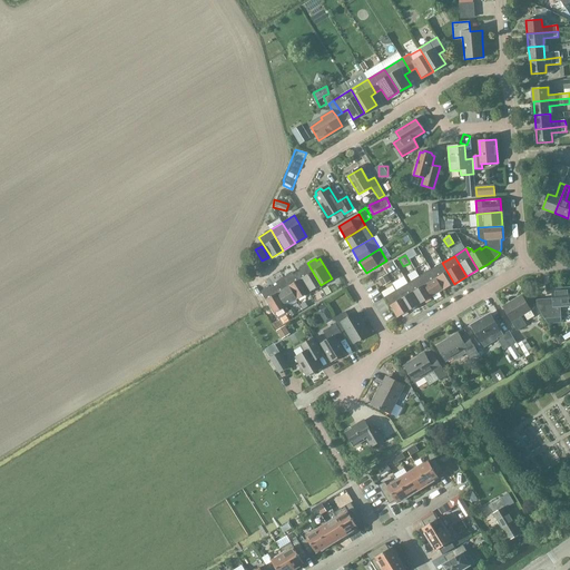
[(397,268),(393,261),(383,267),(387,275),(397,268)]
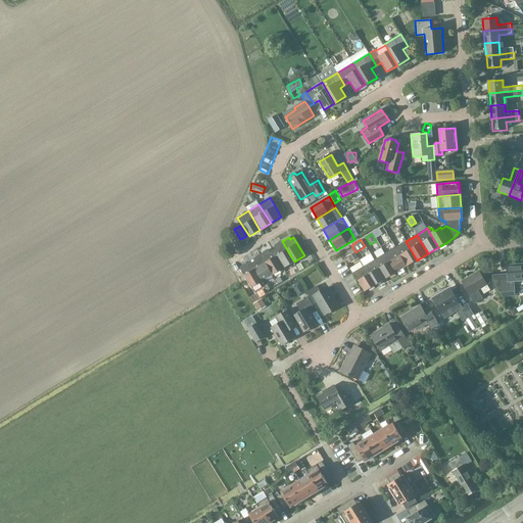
[(283,269),(294,262),(282,241),(274,246),(275,248),(273,250),(283,269)]
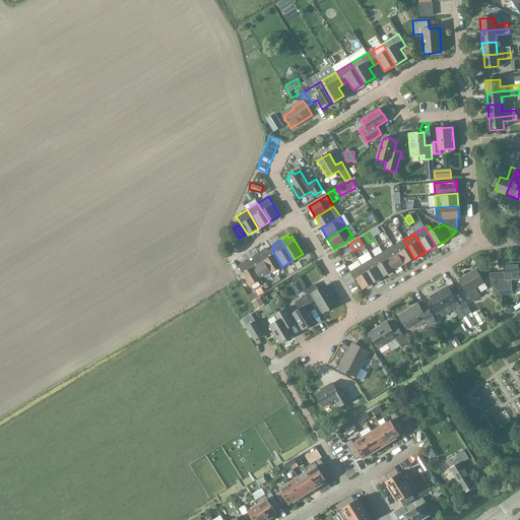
[(404,265),(414,259),(403,240),(393,246),(404,265)]
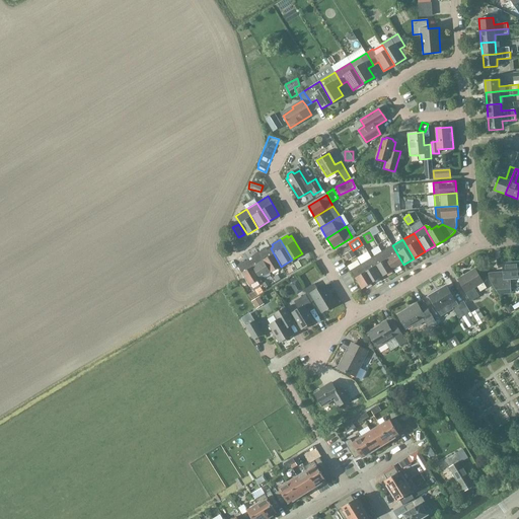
[(393,271),(403,265),(392,245),(382,251),(393,271)]
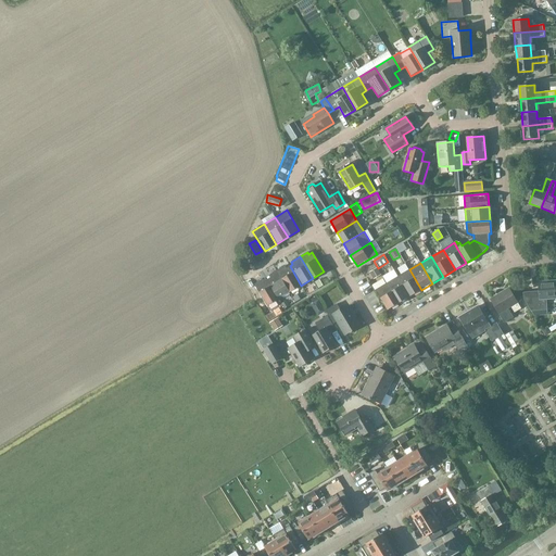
[(301,286),(290,266),(287,267),(285,265),(277,270),(290,292),(301,286)]
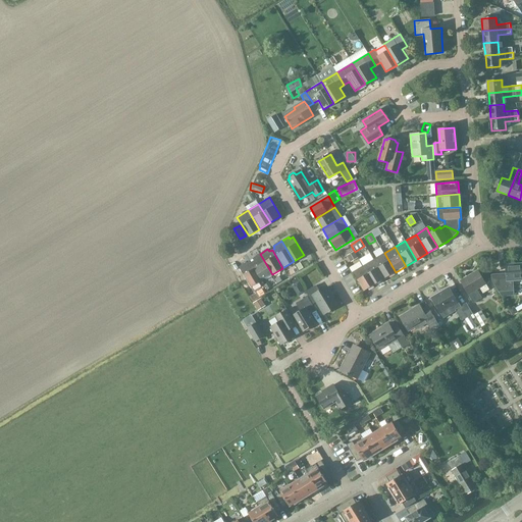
[(347,256),(351,262),(358,258),(354,252),(347,256)]
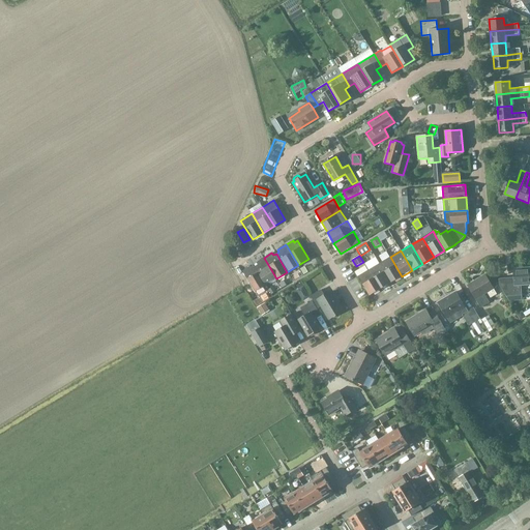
[(390,283),(402,276),(390,257),(379,264),(390,283)]
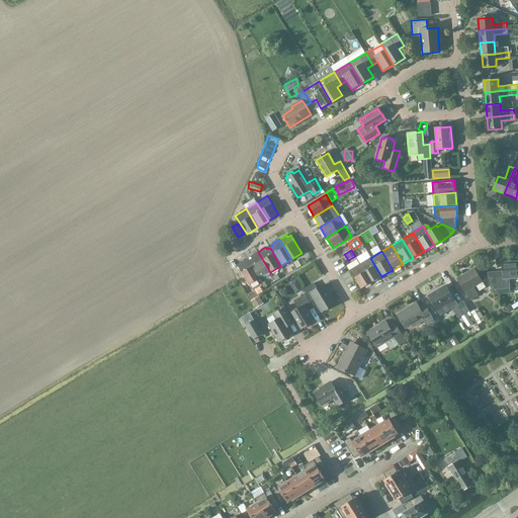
[(260,278),(270,272),(258,252),(251,256),(252,258),(249,260),(260,278)]
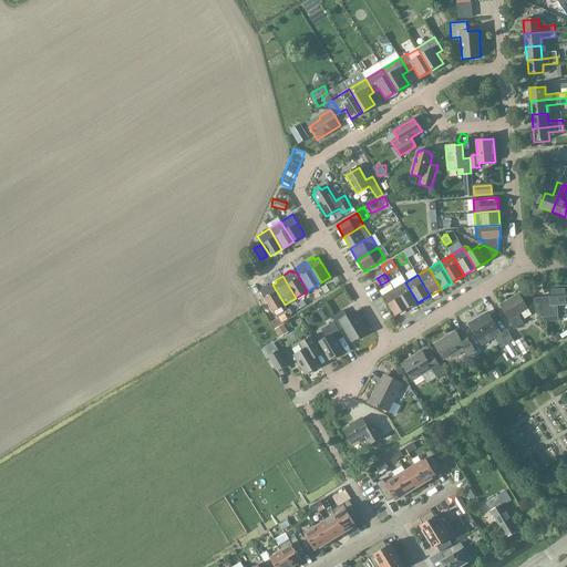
[(389,282),(378,289),(380,294),(392,287),(389,282)]
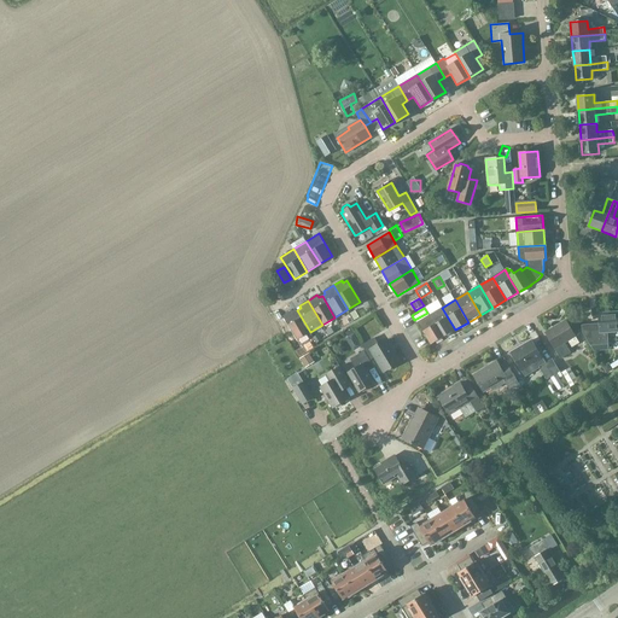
[(443,337),(455,330),(442,308),(430,315),(443,337)]
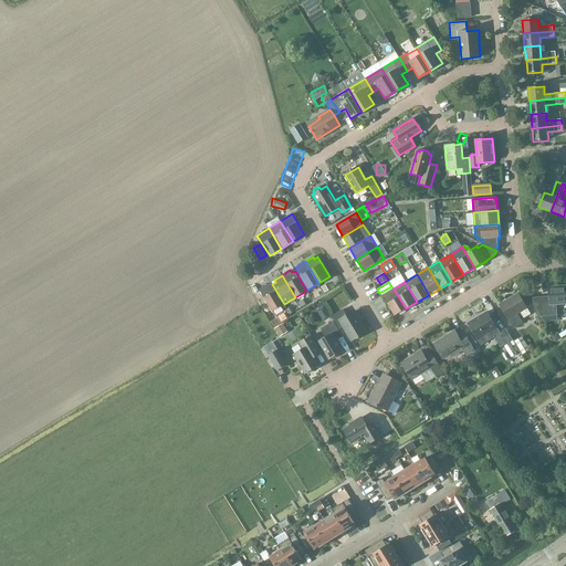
[(284,304),(272,284),(269,286),(268,284),(259,289),(272,311),(284,304)]
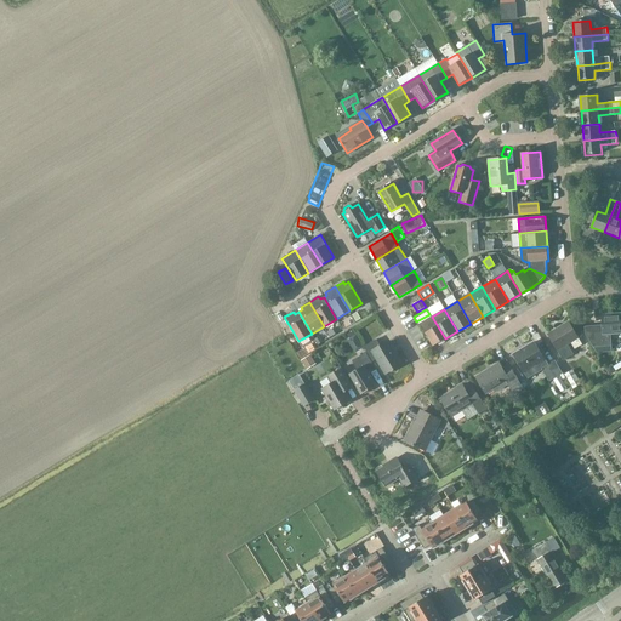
[(620,313),(602,315),(602,325),(585,326),(585,334),(593,347),(611,346),(610,335),(620,332),(620,313)]
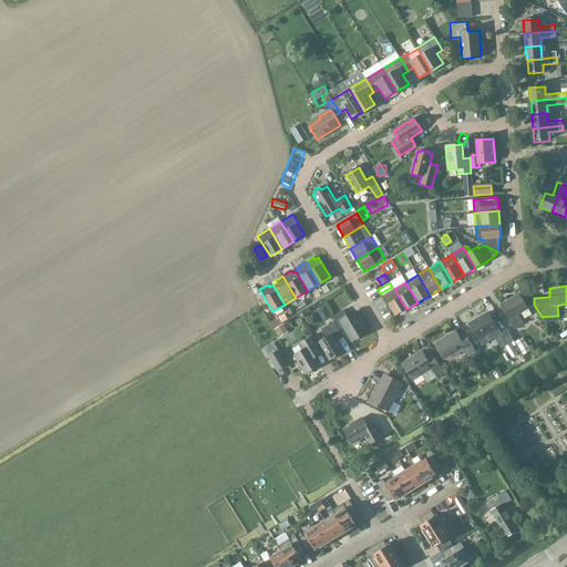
[(375,308),(383,305),(374,288),(367,292),(375,308)]
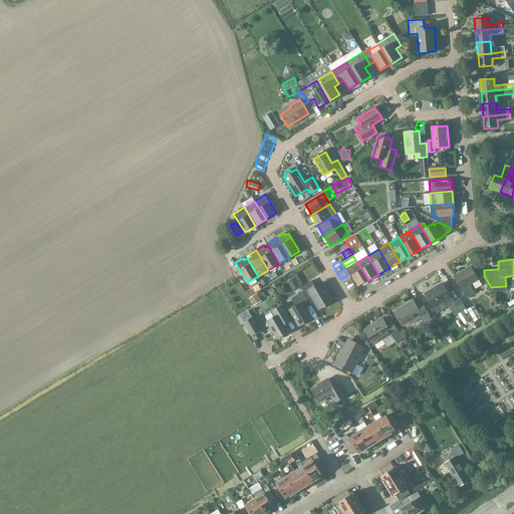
[(358,287),(368,280),(357,262),(346,268),(358,287)]
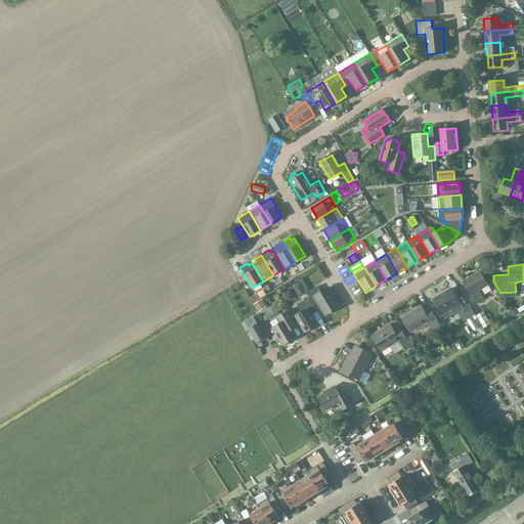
[(480,271),(463,281),(471,296),(476,304),(483,299),(479,291),(482,290),(485,295),(491,291),(488,286),(480,271)]
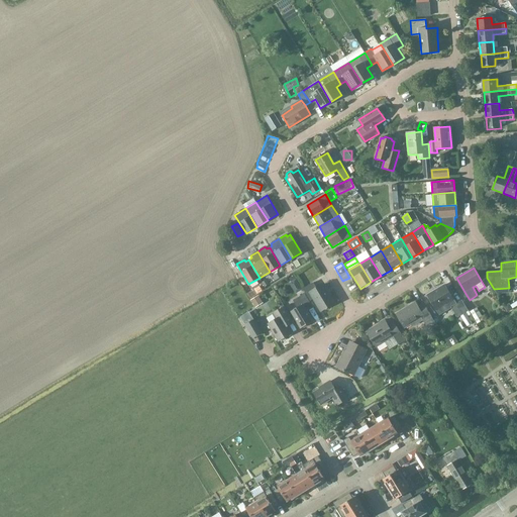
[(295,292),(301,289),(293,276),(288,278),(295,292)]
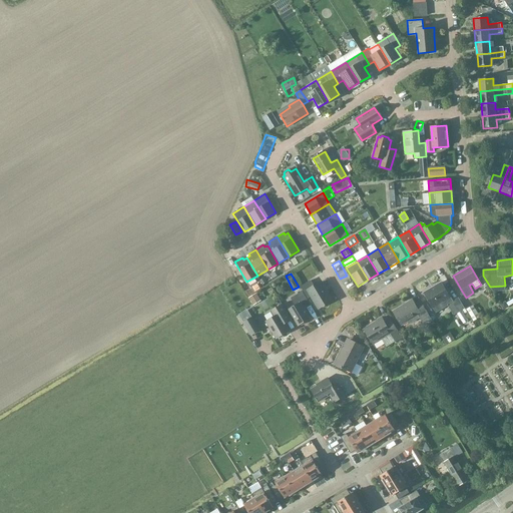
[(301,287),(308,299),(312,297),(319,309),(331,301),(327,294),(328,293),(322,283),(314,287),(310,281),(301,287)]
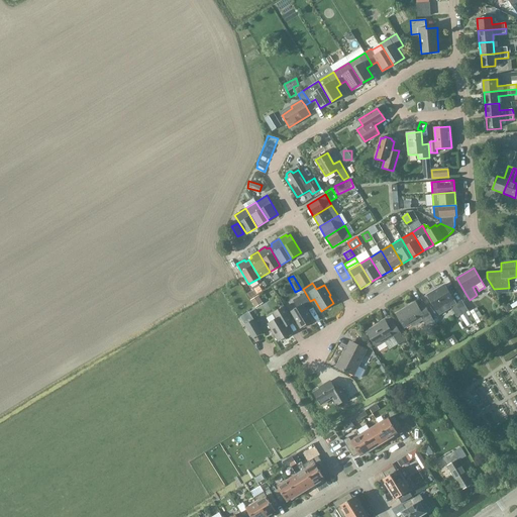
[(444,285),(427,295),(439,315),(451,308),(457,317),(468,311),(469,311),(462,300),(456,304),(454,300),(453,300),(444,285)]
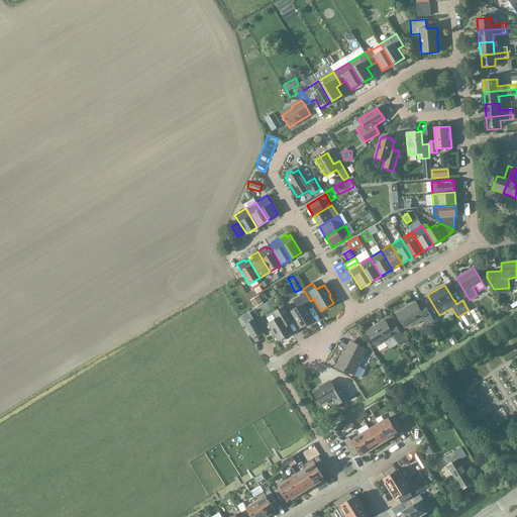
[(245,290),(247,297),(256,294),(254,287),(245,290)]
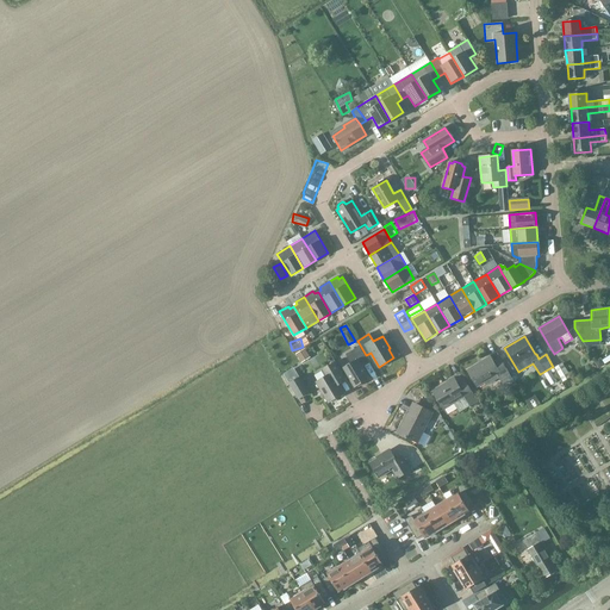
[(352,363),(343,368),(355,387),(356,386),(359,387),(362,385),(363,383),(369,379),(360,363),(367,359),(360,347),(346,355),(352,363)]
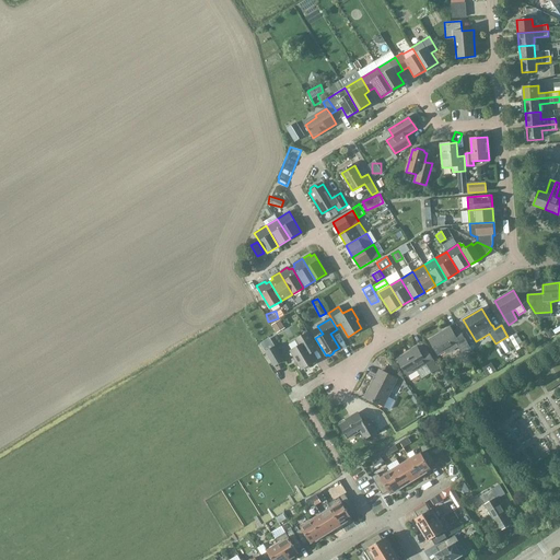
[(450,328),(429,340),(439,356),(445,351),(446,353),(458,347),(464,357),(473,350),(459,328),(453,333),(450,328)]
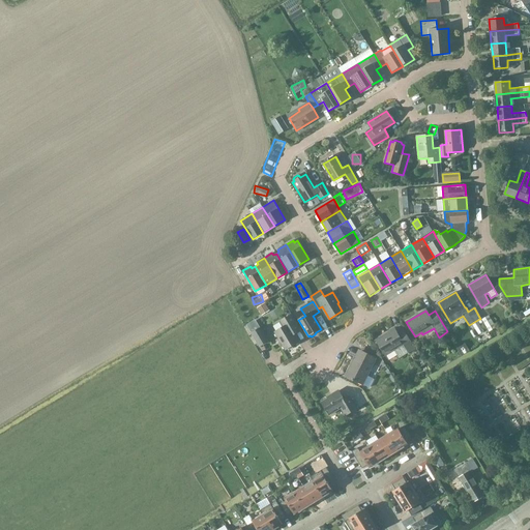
[(283,328),(274,332),(286,350),(299,342),(292,331),(298,327),(291,315),(280,322),(283,328)]
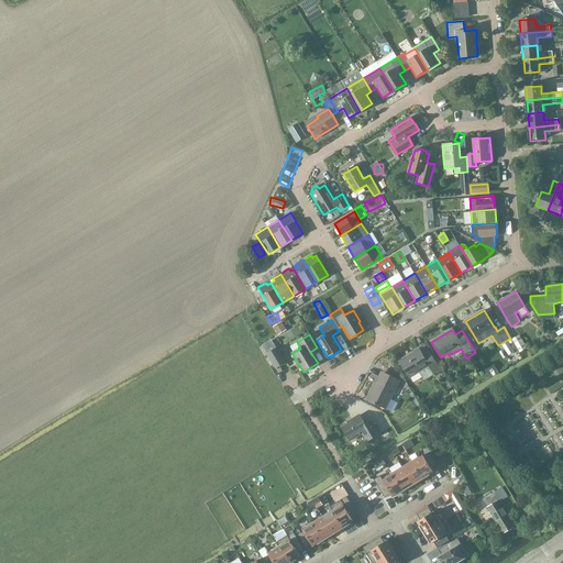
[(511,340),(519,353),(527,349),(519,335),(511,340)]
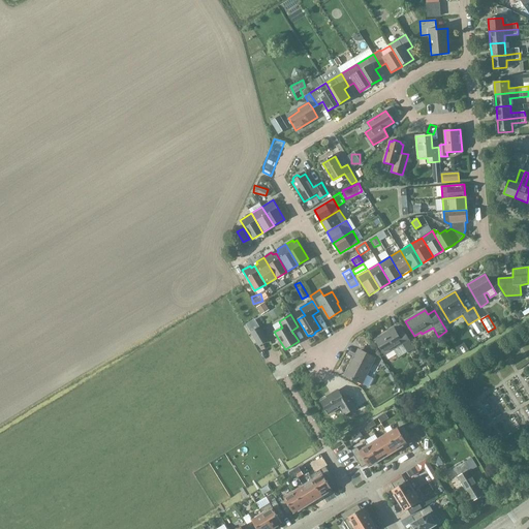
[(259,328),(251,333),(258,346),(268,340),(259,328)]
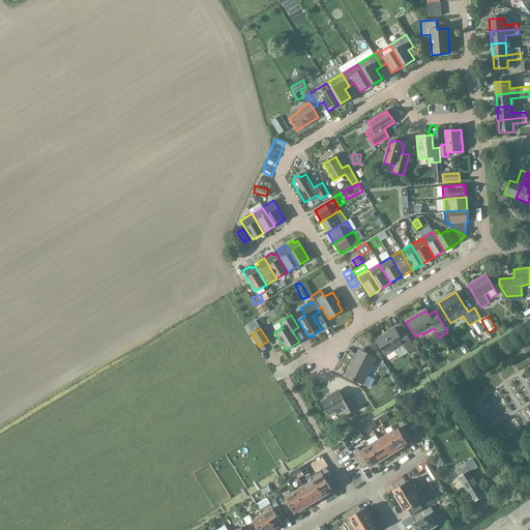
[(394,329),(388,332),(389,334),(377,342),(385,356),(394,350),(400,358),(409,352),(409,353),(415,349),(404,331),(399,335),(394,329)]
